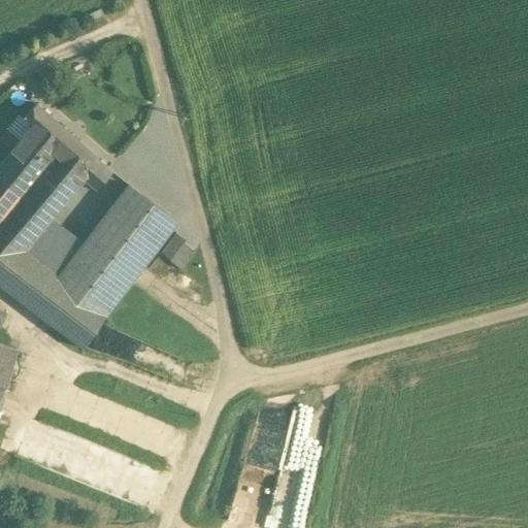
[(95,155),(36,104),(24,119),(32,127),(21,141),(76,189),(84,180),(99,162),(95,155)]
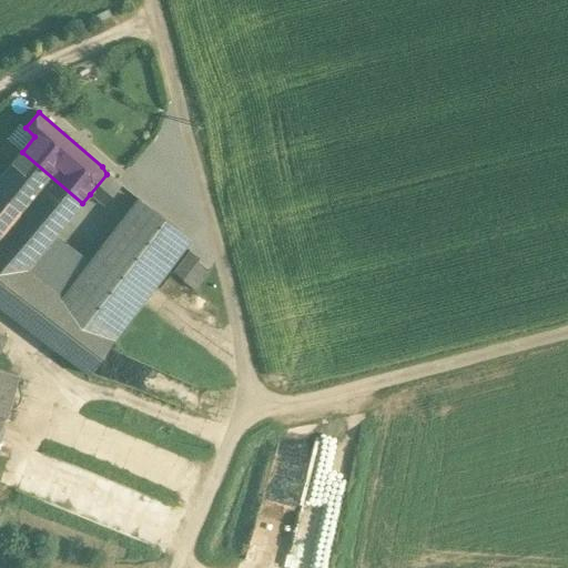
[(22,152),(34,137),(26,128),(20,124),(8,140),(22,152)]
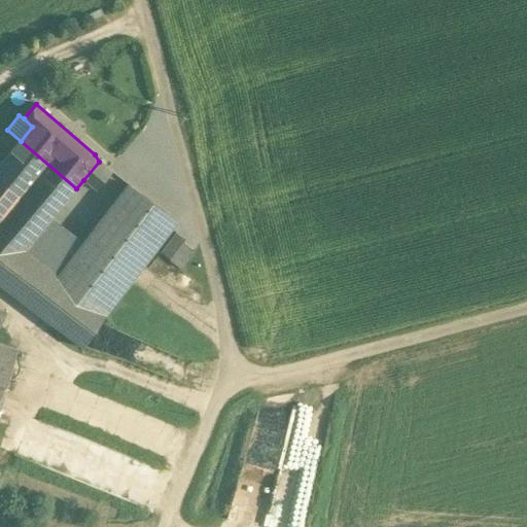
[(76,188),(21,141),(10,152),(68,200),(76,188)]
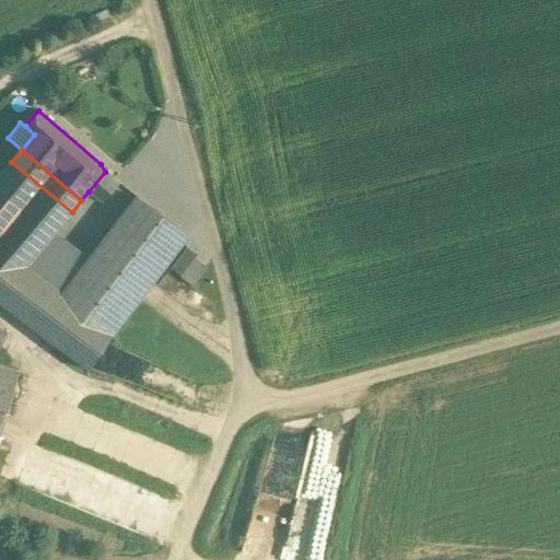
[(53,235),(72,212),(11,162),(0,175),(0,245),(26,266),(53,235)]
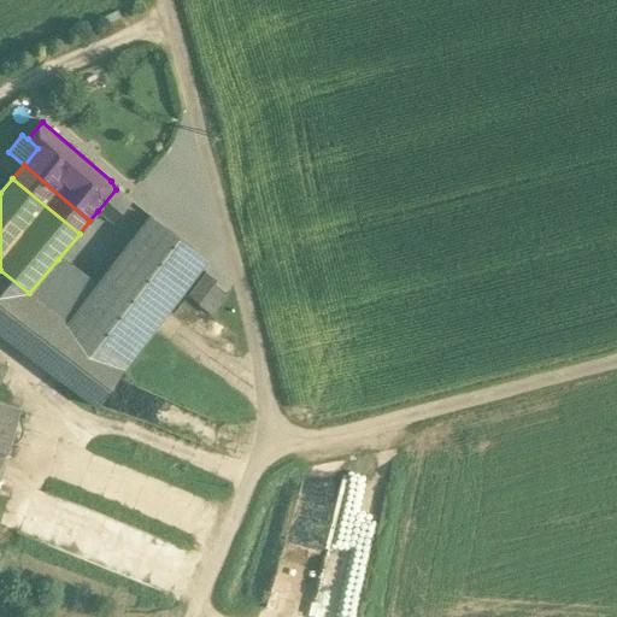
[(130,201),(116,189),(98,211),(111,222),(130,201)]
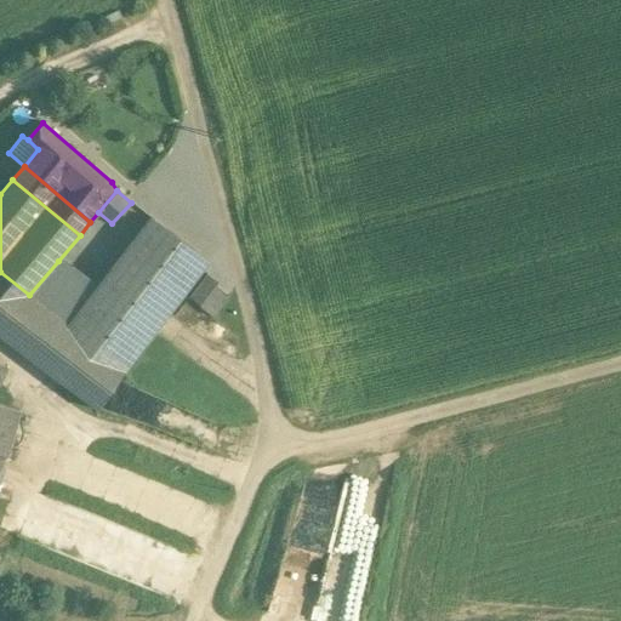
[(75,330),(47,372),(97,410),(198,261),(149,218),(98,295),(75,330)]
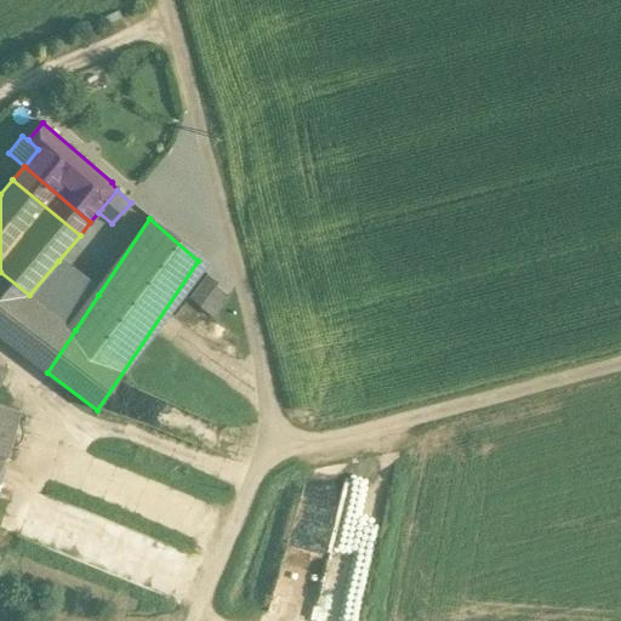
[(98,295),(58,261),(29,295),(75,330),(98,295)]
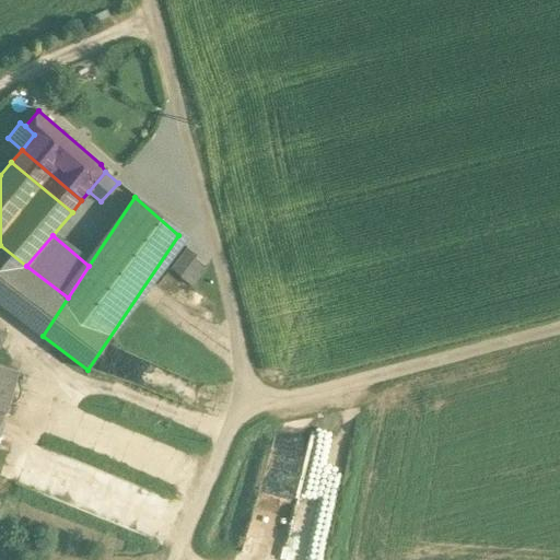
[(0,302),(43,336),(68,298),(26,266),(0,245),(0,302)]
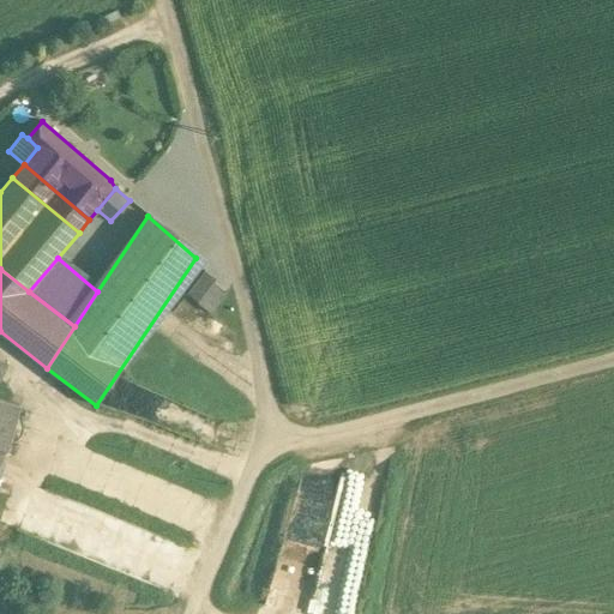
[(215,277),(205,271),(188,295),(198,302),(210,284),(215,277)]
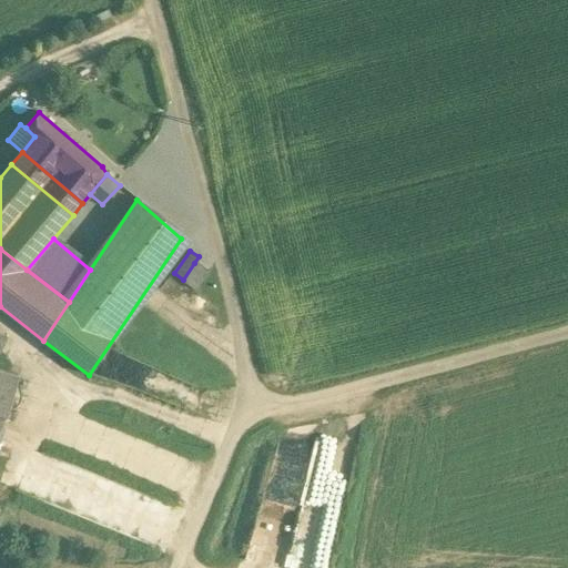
[(210,273),(194,263),(183,280),(196,290),(210,273)]
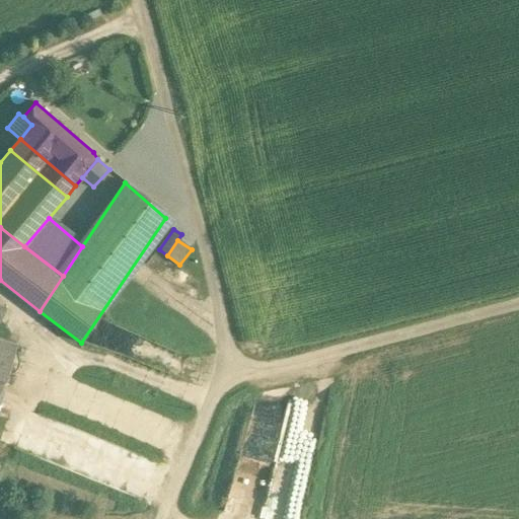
[(0,401),(15,345),(0,340),(0,321),(6,308),(0,304),(0,401)]
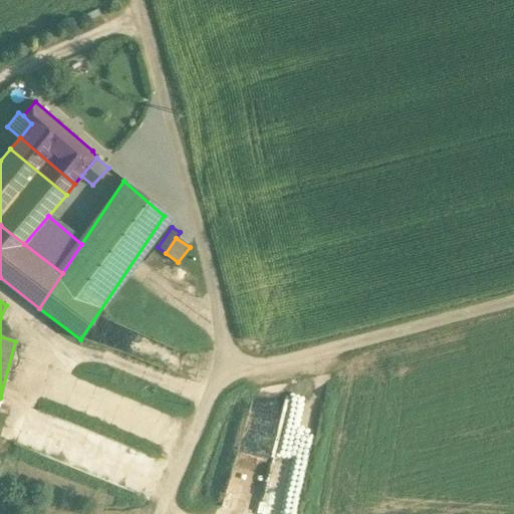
[(277,425),(244,418),(227,504),(260,510),(277,425)]
